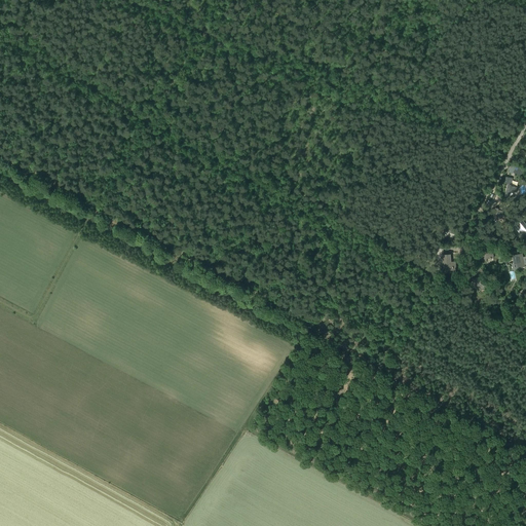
[(517,166),(513,164),(510,170),(509,172),(512,174),(517,166)]
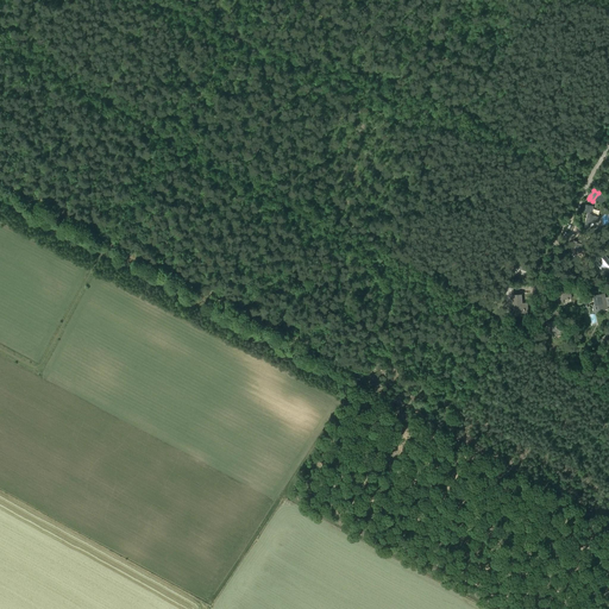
[(585,223),(589,224),(597,225),(600,217),(591,214),(594,206),(585,205),(583,212),(588,213),(585,223)]
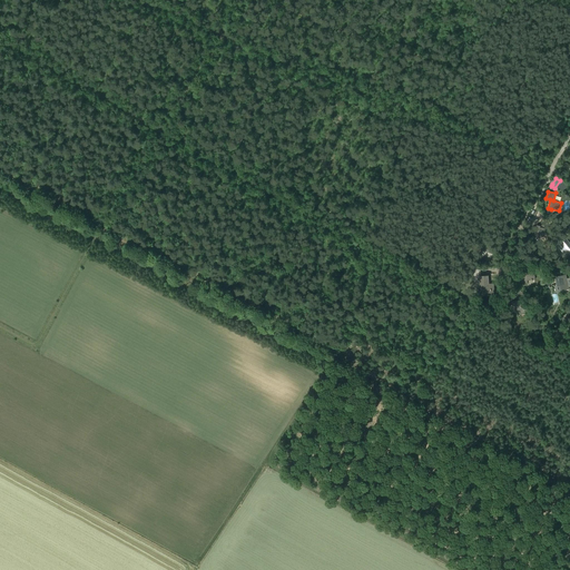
[(540,227),(540,226),(537,225),(534,235),(539,235),(539,233),(547,235),(548,228),(540,227)]
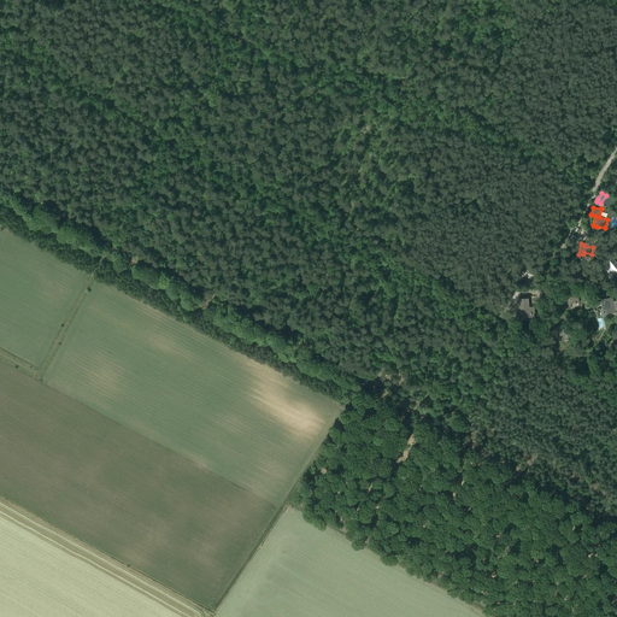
[(603,265),(612,276),(616,271),(616,263),(612,258),(603,265)]
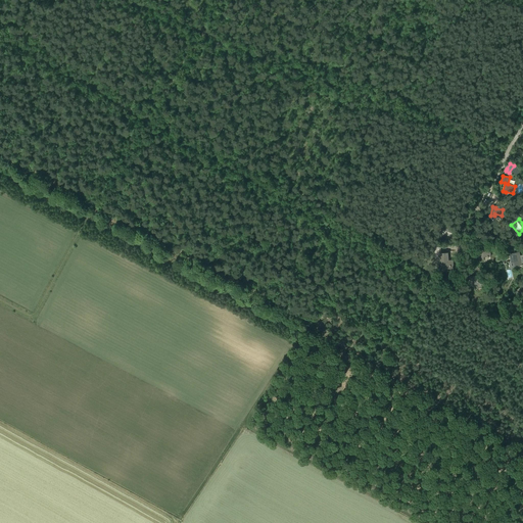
[(442,224),(442,226),(443,226),(441,234),(450,236),(453,229),(446,227),(447,225),(442,224)]
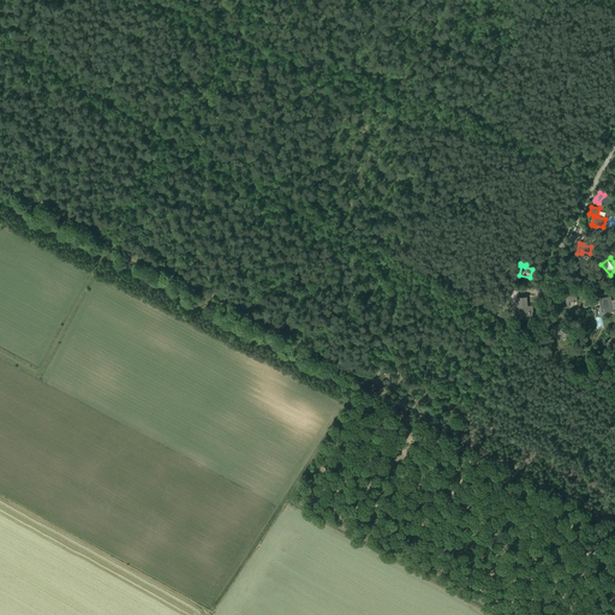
[(565,297),(559,298),(559,306),(569,305),(568,303),(577,302),(577,296),(568,296),(568,294),(565,294),(565,297)]
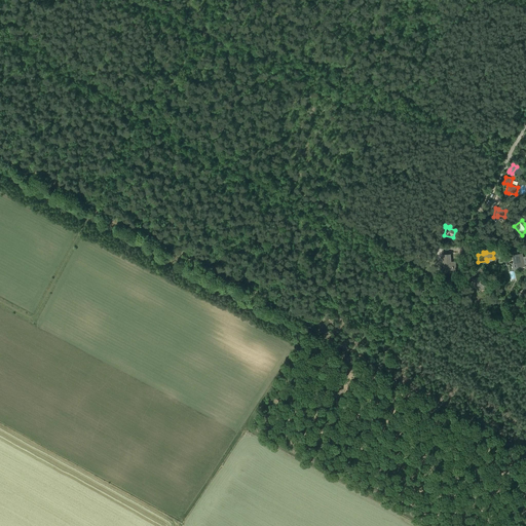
[(512,255),(515,268),(518,268),(518,266),(524,264),(522,253),(512,255)]
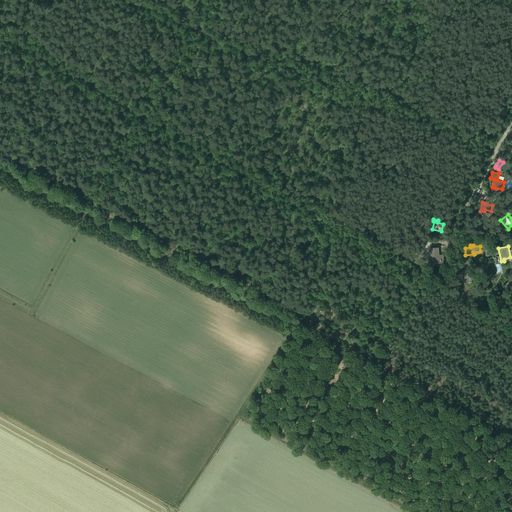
[(431,248),(431,254),(433,254),(434,266),(444,265),(443,254),(438,255),(438,247),(431,248)]
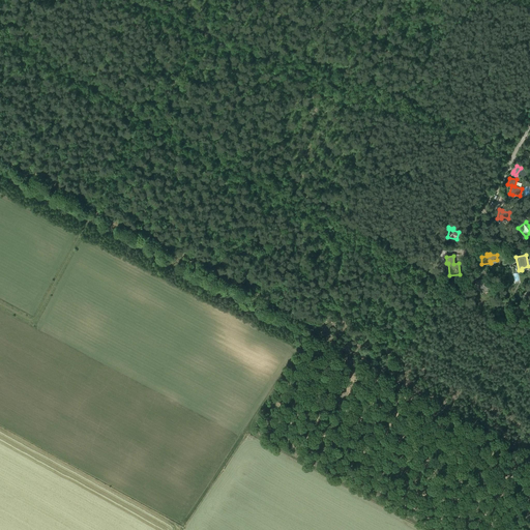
[(480,289),(481,293),(489,292),(488,288),(486,280),(482,281),(482,278),(475,281),(477,290),(480,289)]
